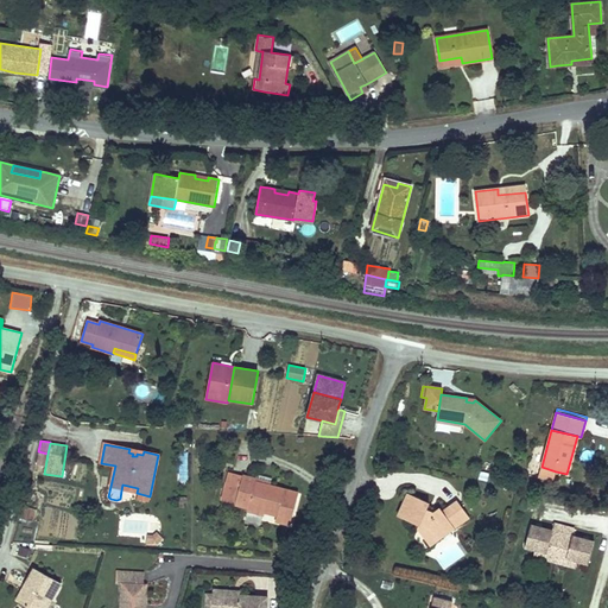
[(553,481),(556,472),(542,467),(538,477),(553,481)]
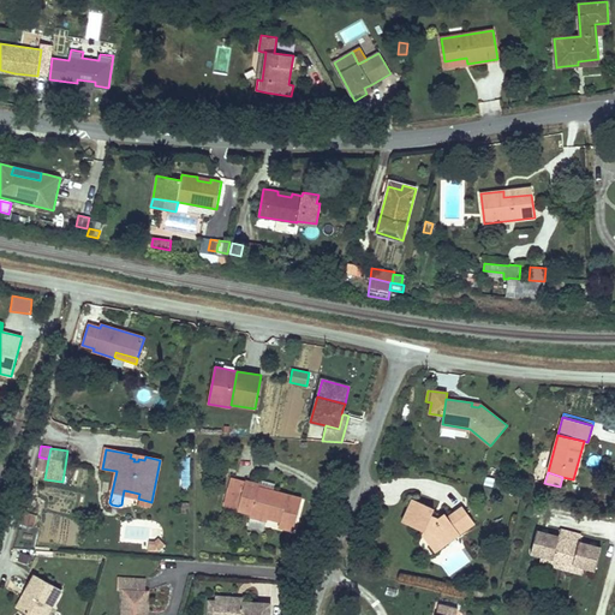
[(227,507),(234,479),(231,478),(224,507),(227,507)]
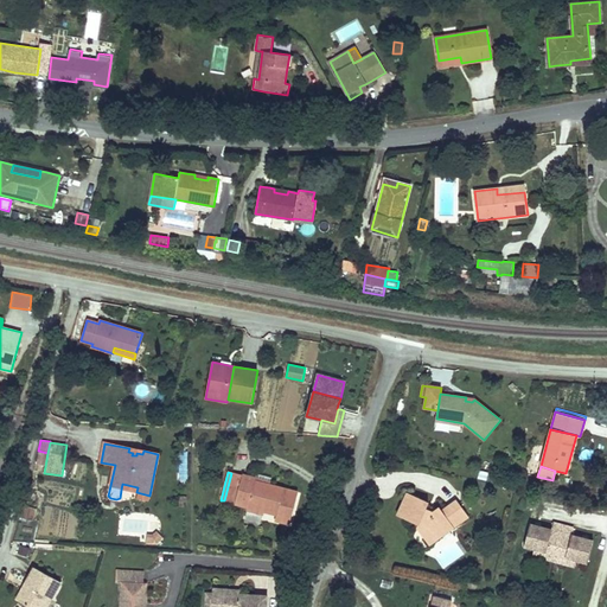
[(224,500),(235,504),(242,475),(231,473),(224,500)]
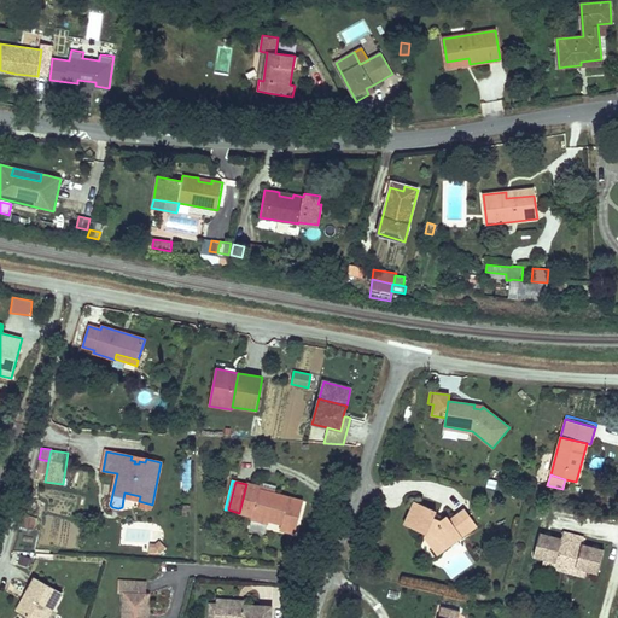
[(246,484),(239,513),(252,517),(254,512),(269,517),(269,520),(281,524),(280,530),(295,534),(303,501),(274,494),(260,490),(261,487),(246,483),(246,484)]
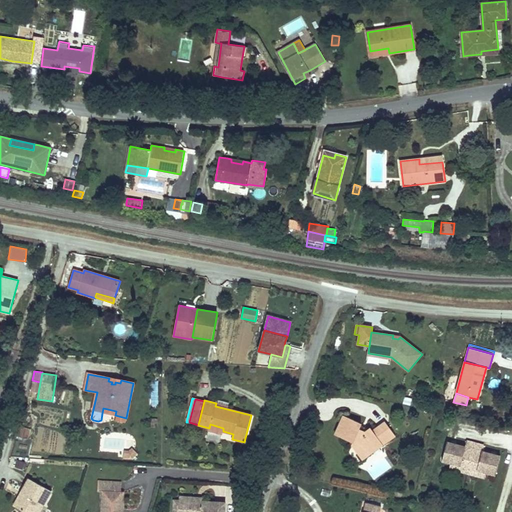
[(227,409),(229,403),(216,400),(216,403),(215,406),(227,409)]
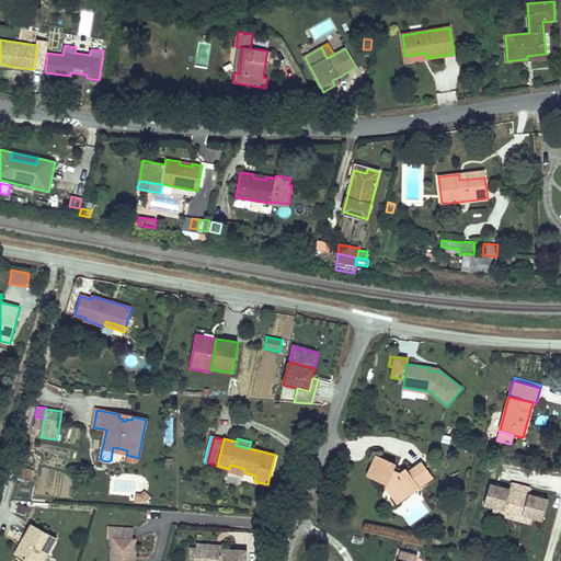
[(367,476),(386,484),(393,469),(396,466),(397,464),(377,455),(367,476)]
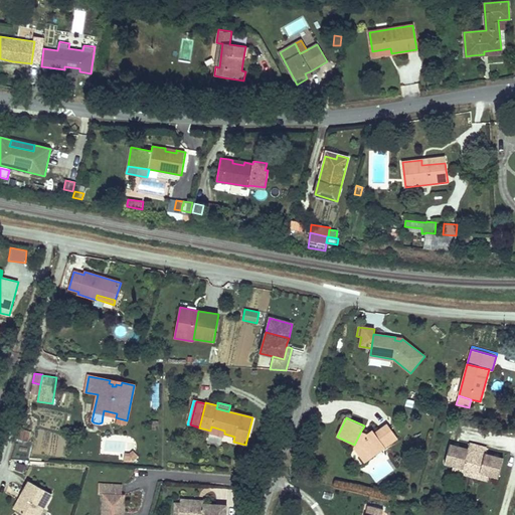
[(367,434),(361,431),(354,445),(353,448),(361,459),(382,444),(385,447),(397,438),(387,424),(375,434),(372,430),(370,432),(367,434)]
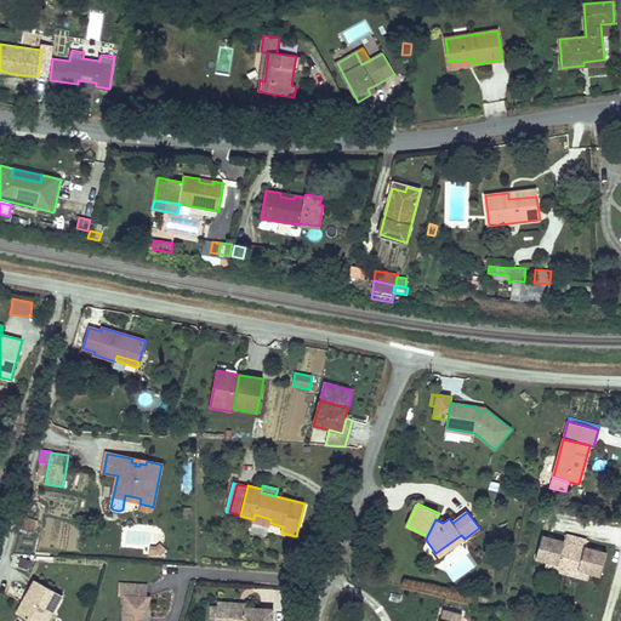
[(271,523),(271,519),(255,514),(254,519),(254,522),(269,525),(271,523)]
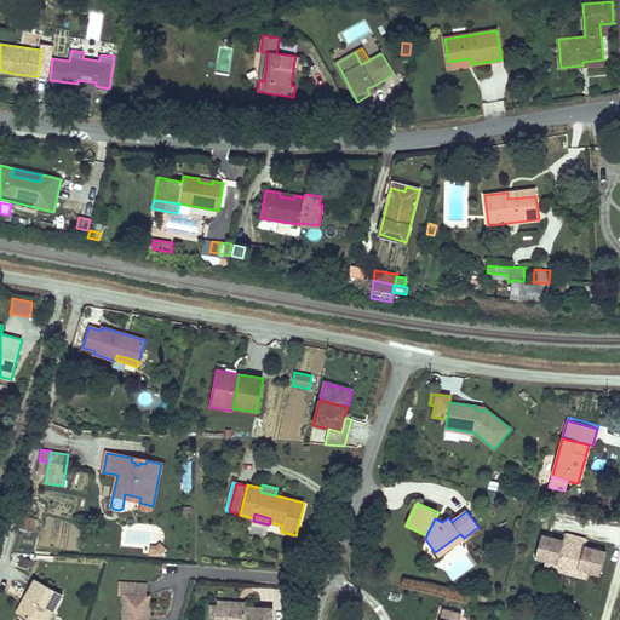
[(34,532),(38,520),(24,515),(19,532),(27,534),(28,530),(34,532)]
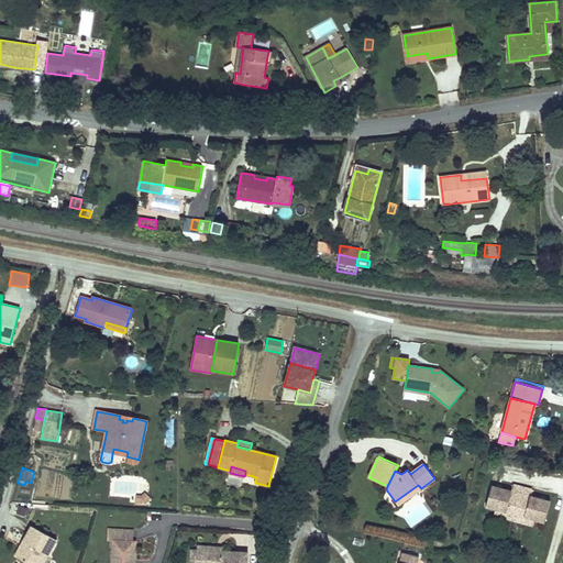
[(398,506),(421,488),(418,485),(395,501),(398,506)]
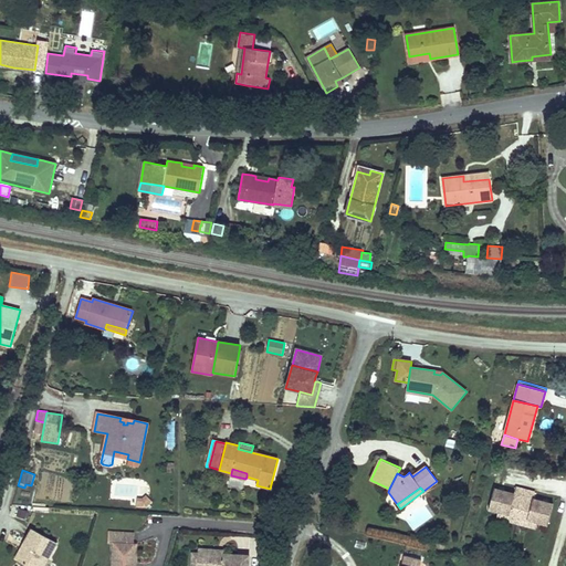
[(526,526),(527,520),(533,499),(535,492),(516,488),(514,494),(494,489),(489,510),(499,512),(509,514),(506,521),(526,526)]
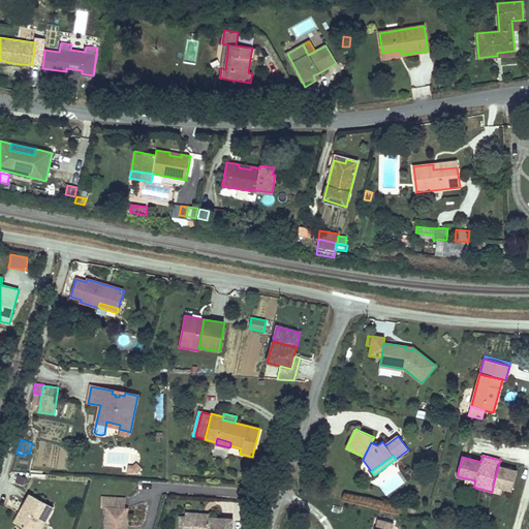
[(135,474),(142,468),(136,463),(133,465),(128,465),(127,474),(135,474)]
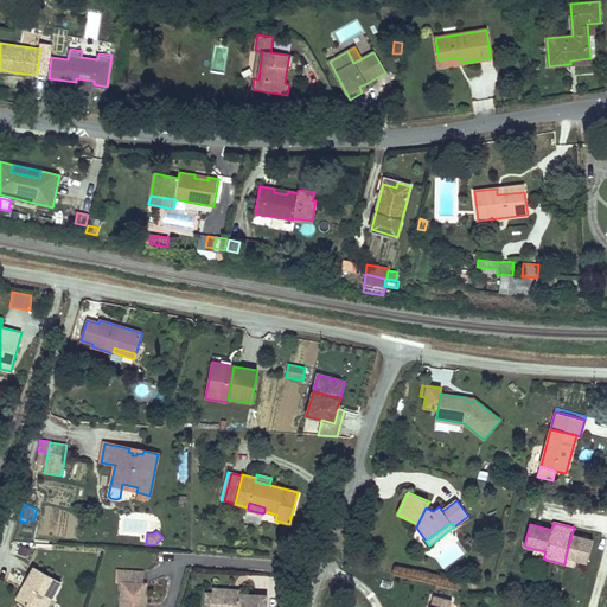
[(572,535),(566,557),(577,560),(587,563),(593,541),(572,535)]
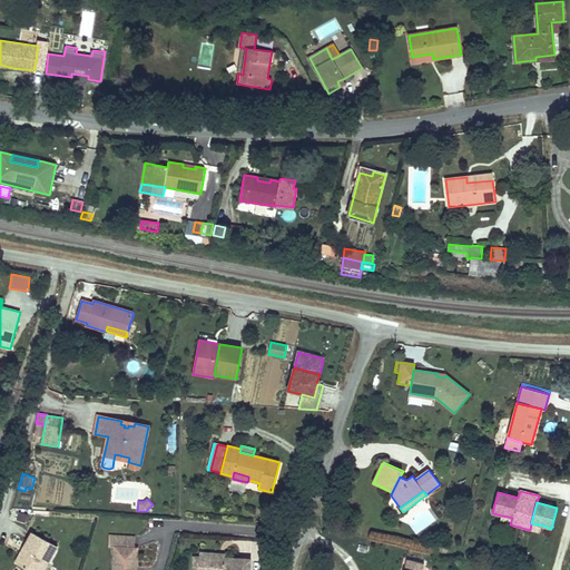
[(25,522),(27,514),(20,512),(18,520),(25,522)]
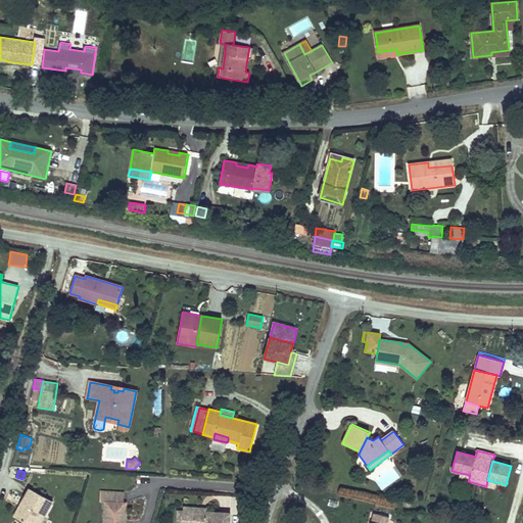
[(495,488),(497,482),(487,480),(486,486),(495,488)]
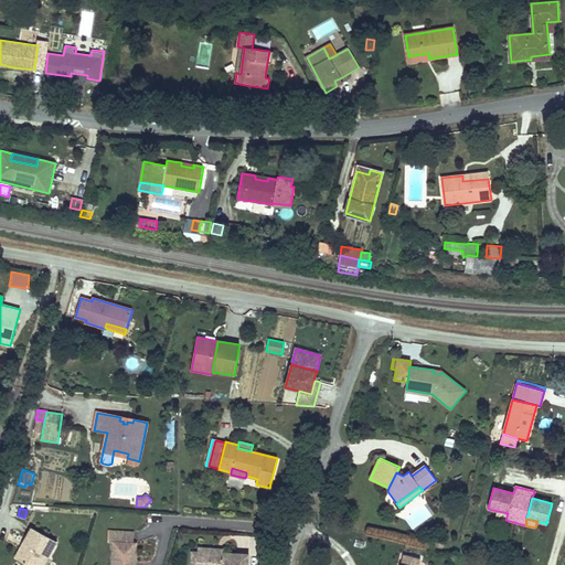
[(27,564),(43,564),(56,542),(32,528),(23,544),(27,546),(19,561),(27,564)]
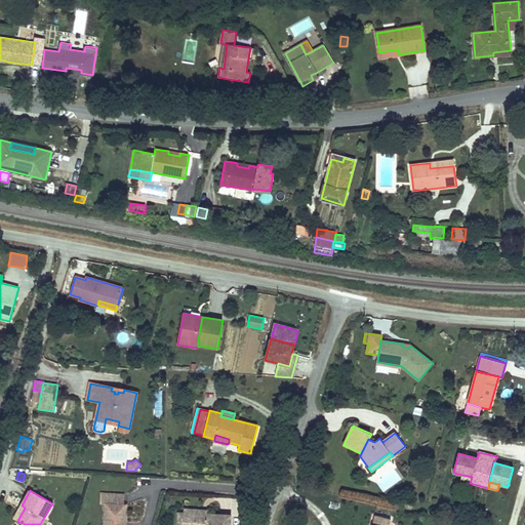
[(101,503),(106,505),(124,505),(125,495),(101,493),(101,503)]
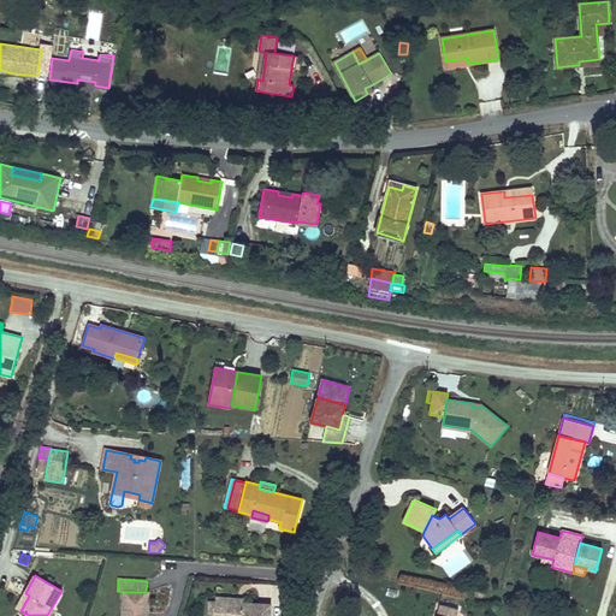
[(146,615),(148,592),(146,592),(124,592),(122,615),(146,615)]
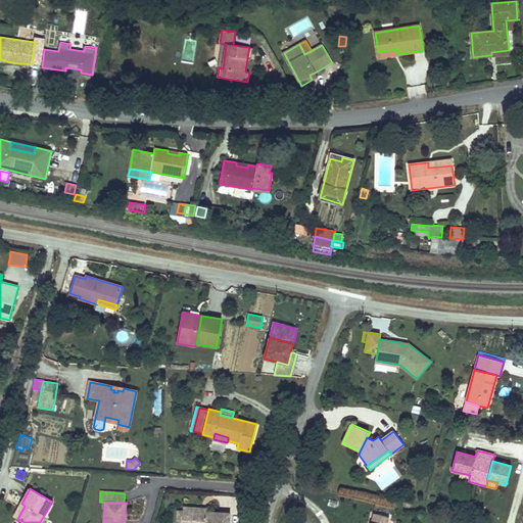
[(17,519),(25,506),(21,504),(13,517),(17,519)]
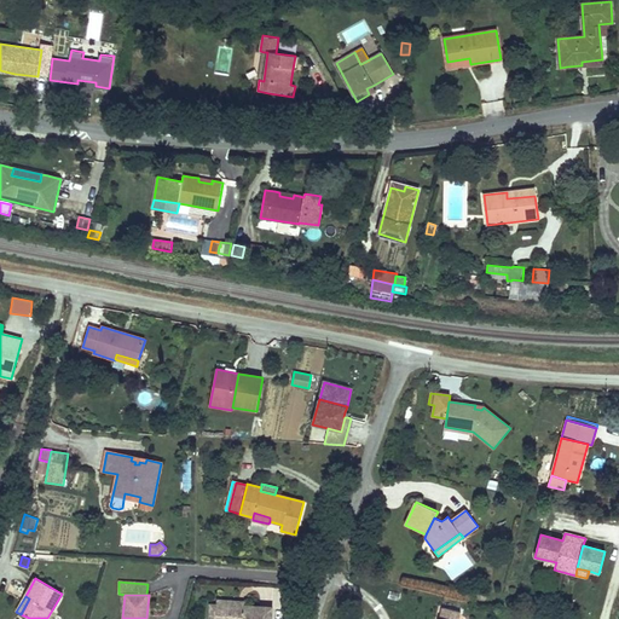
[(218,606),(217,618),(243,618),(244,606),(242,606),(242,602),(218,600),(218,606)]
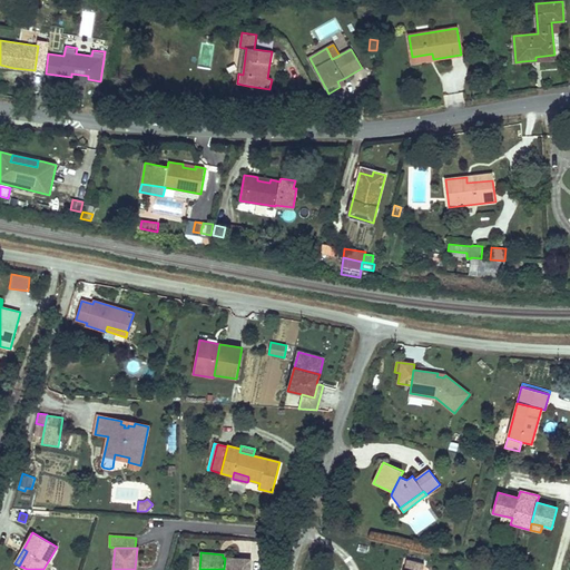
[(192,569),(199,569),(200,558),(194,557),(192,569)]
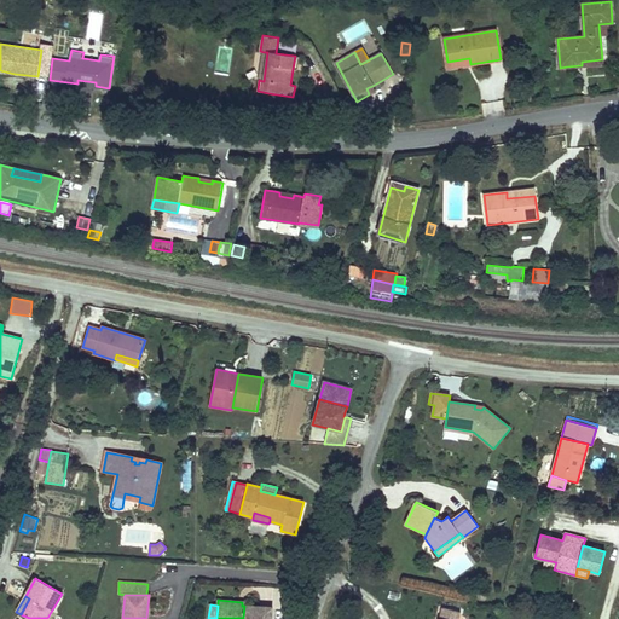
[(244,606),(243,618),(271,618),(272,607),(244,606)]
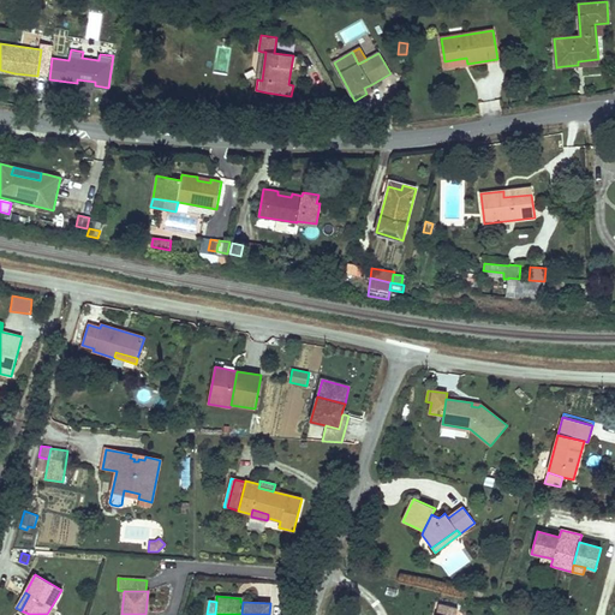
[(436,614),(437,614),(455,614),(458,608),(439,603),(436,614)]
